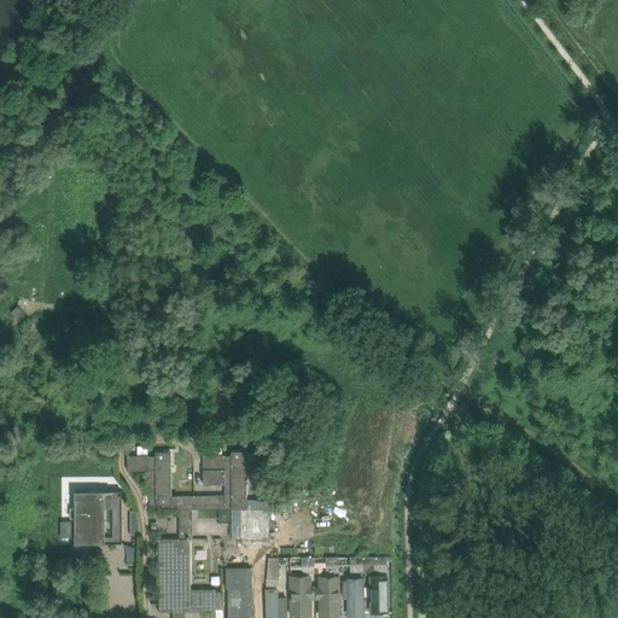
[(23,310),(18,305),(12,312),(16,316),(23,310)]
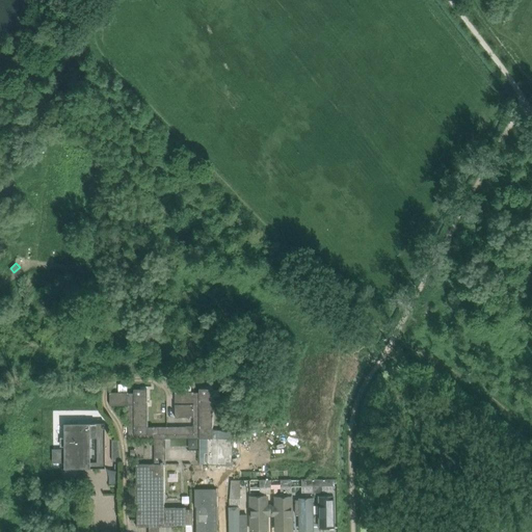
[(176,392),(176,405),(176,417),(194,417),(194,426),(148,427),(148,390),(134,390),(134,393),(110,393),(110,405),(129,405),(129,439),(155,439),(155,464),(136,464),(137,527),(186,527),(186,508),(165,508),(164,464),(166,464),(166,439),(205,439),(213,439),(213,429),(213,389),(200,389),(200,392),(176,392)]
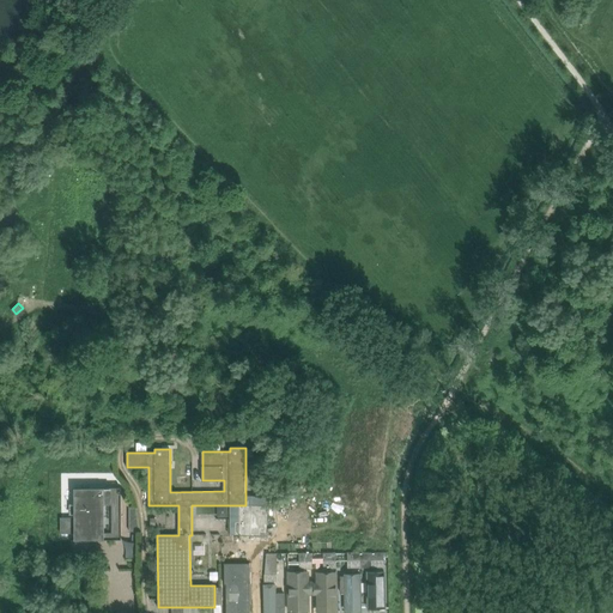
[(121,539),(121,487),(74,489),(74,540),(121,539)]
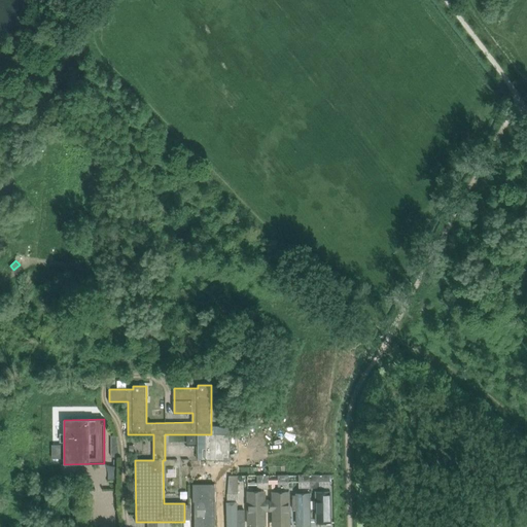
[(203,434),(202,459),(230,461),(232,426),(211,425),(211,434),(203,434)]
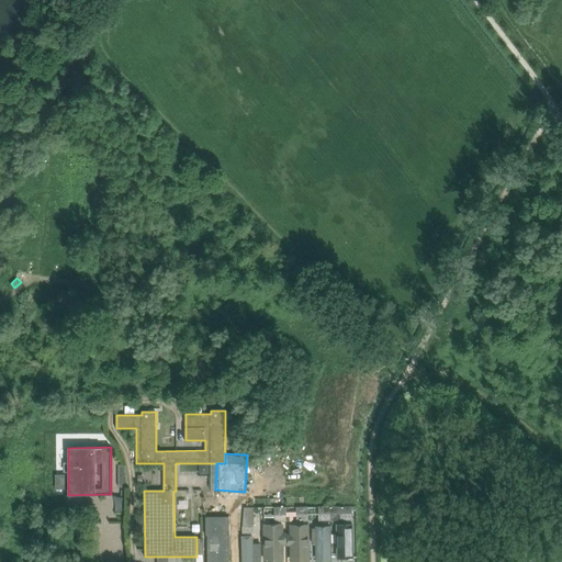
[(119,464),(119,487),(128,487),(125,464),(119,464)]
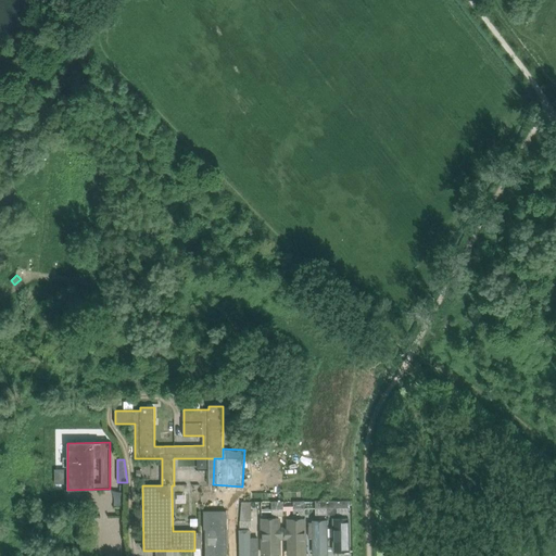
[(337,501),(337,515),(349,514),(349,502),(349,501),(337,501)]
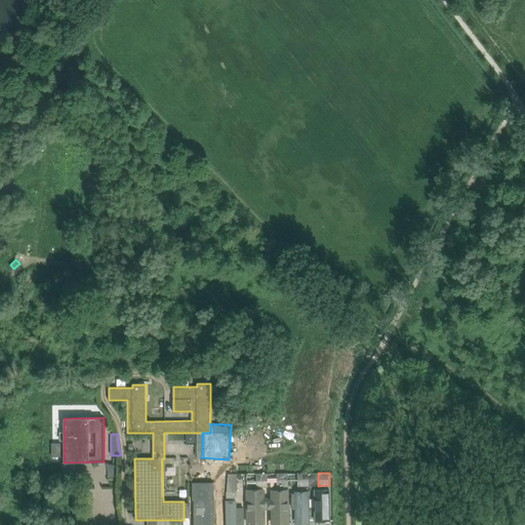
[(268,481),(268,474),(256,474),(256,488),(268,487),(268,481)]
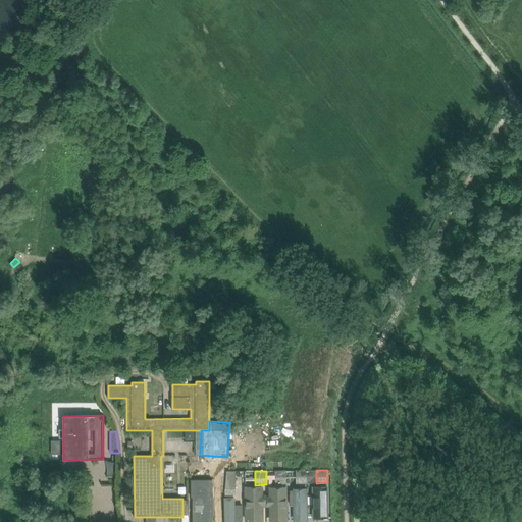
[(286,471),(275,471),(275,484),(286,484),(286,471)]
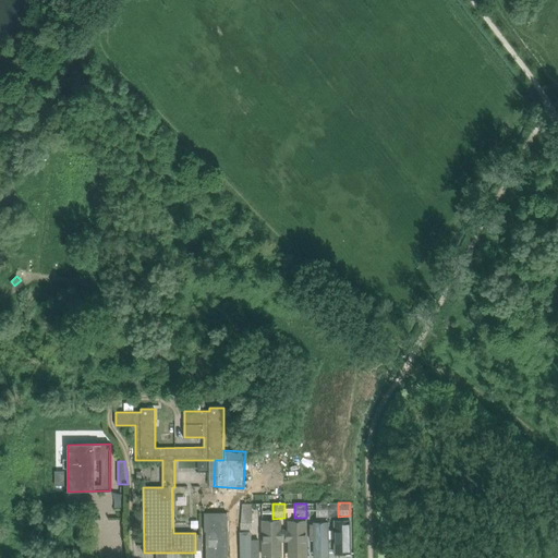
[(328,504),(316,504),(316,517),(328,517),(328,504)]
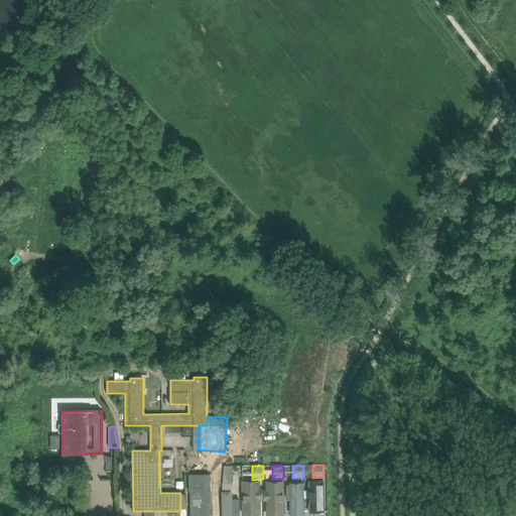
[(224,467),(223,484),(223,490),(234,490),(233,467),(224,467)]
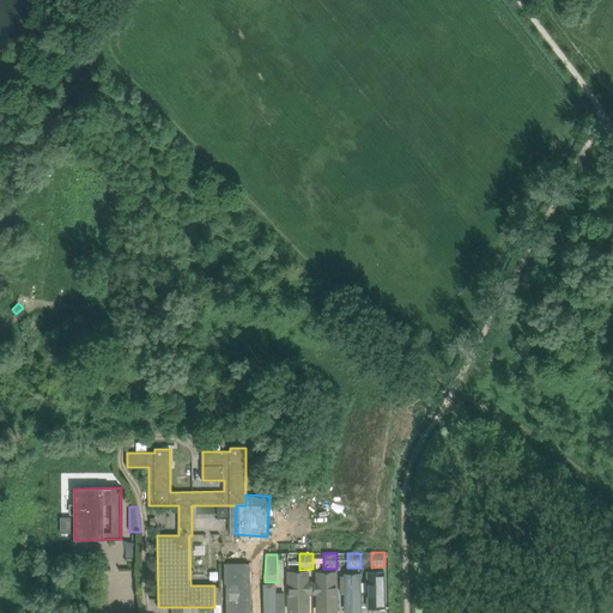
[(249,612),(249,563),(224,563),(224,584),(226,584),(225,612),(249,612)]
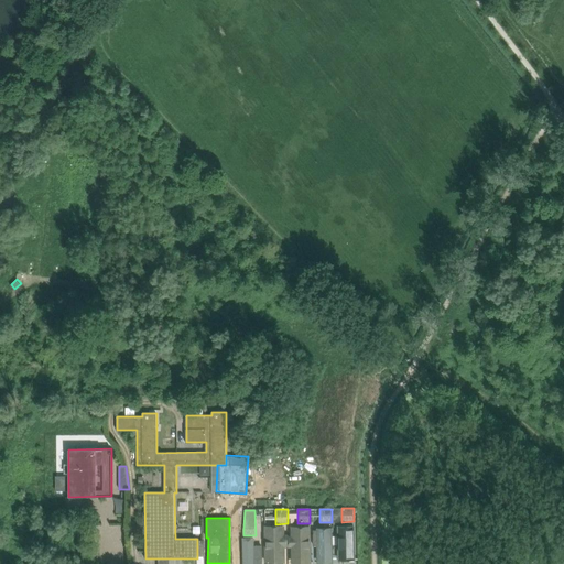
[(354,563),(354,528),(332,529),(332,563),(354,563)]
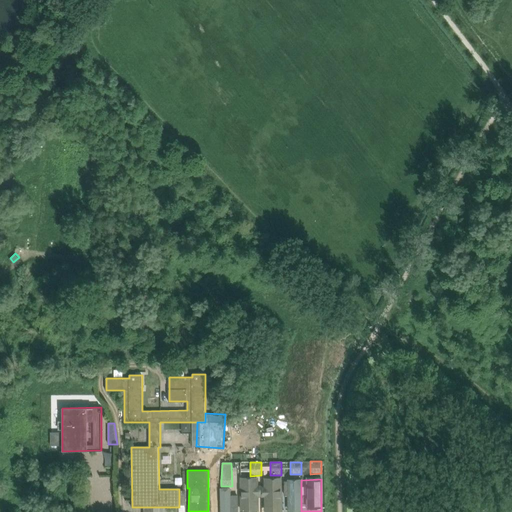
[(261,511),(261,480),(241,481),(241,511),(261,511)]
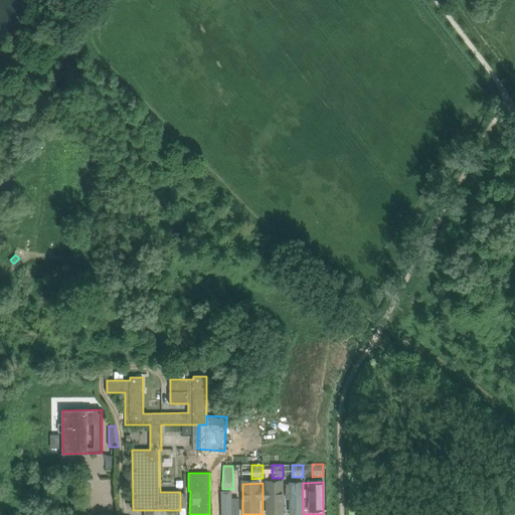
[(283,514),(283,483),(263,483),(263,514),(283,514)]
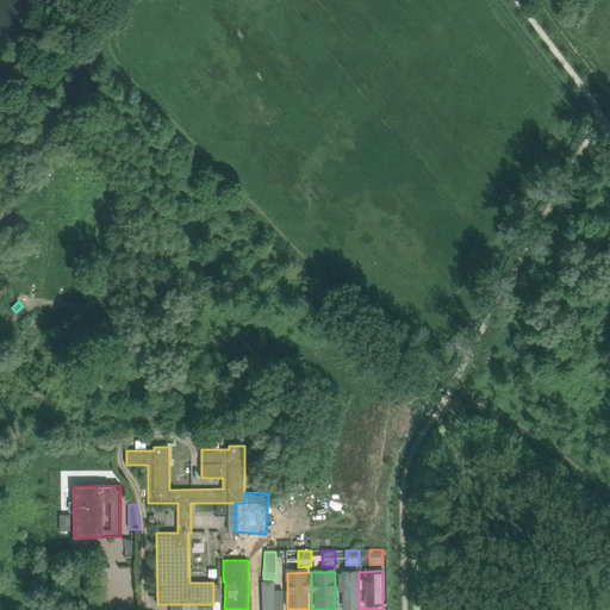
[(359,609),(359,572),(335,572),(335,609),(359,609)]
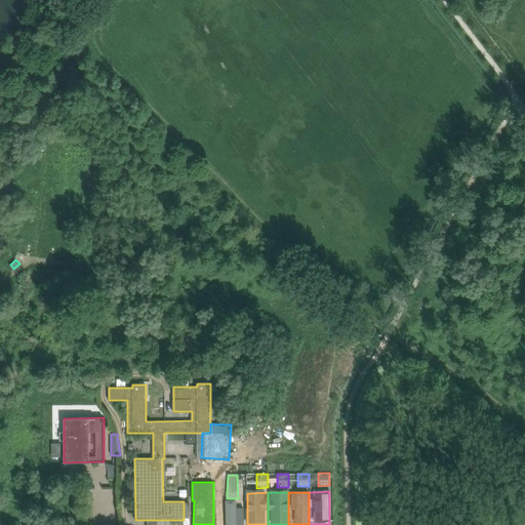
[(245,524),(245,502),(227,502),(227,524),(245,524)]
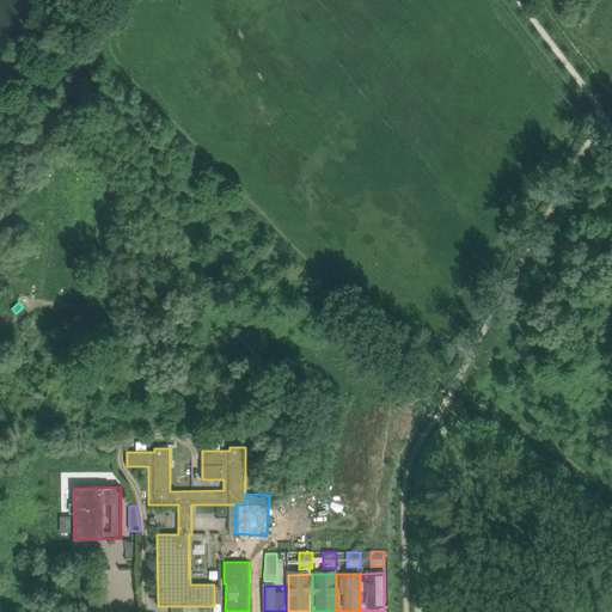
All buildings are outlined.
